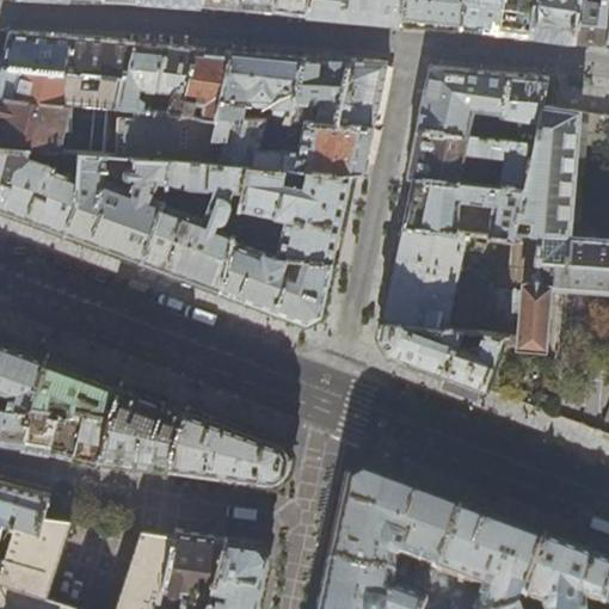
[(233,12),(270,16),(271,0),(201,0),(201,10),(233,12)]
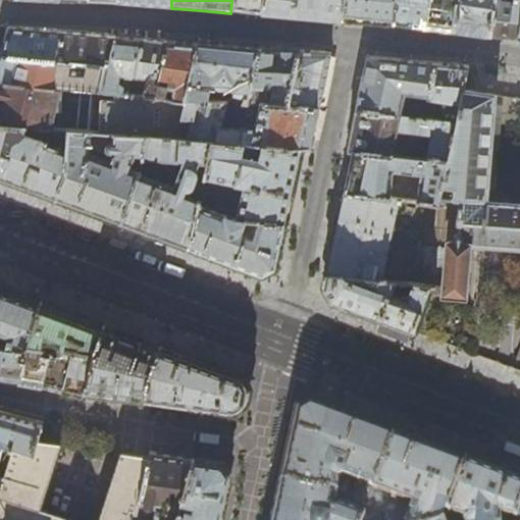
[(245,14),(260,16),(262,0),(231,0),(230,13),(245,14)]
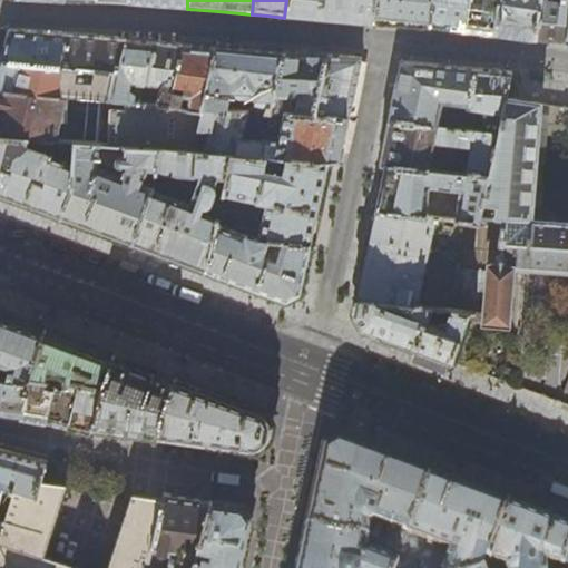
[(371,25),(371,21),(374,0),(286,0),(284,18),(334,22),(371,25)]
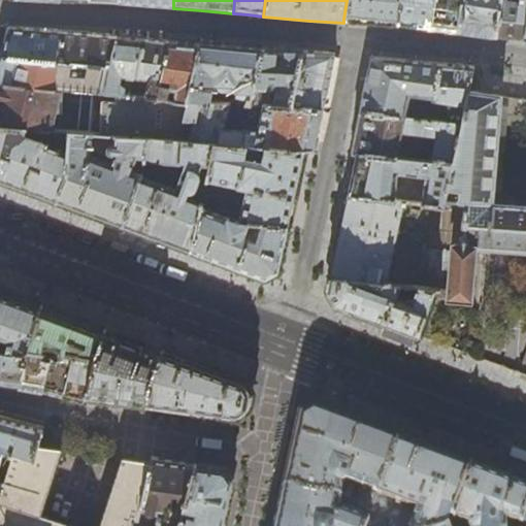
[(371,23),(395,26),(398,0),(347,0),(343,20),(371,23)]
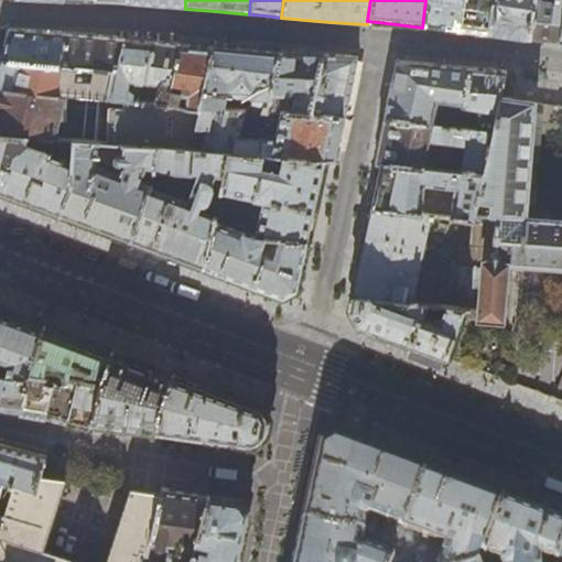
[(439,29),(455,30),(460,0),(425,0),(422,28),(439,29)]
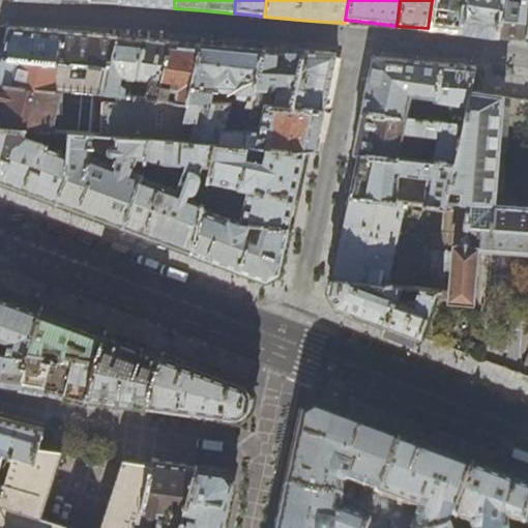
[(457,34),(457,33),(461,0),(432,0),(428,28),(427,32),(442,33),(457,34)]
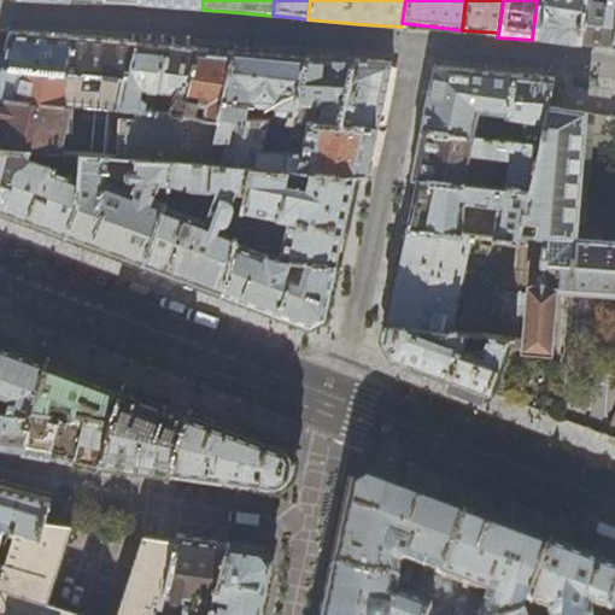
[(537,0),(532,39),(551,41),(579,45),(583,7),(583,0),(537,0)]
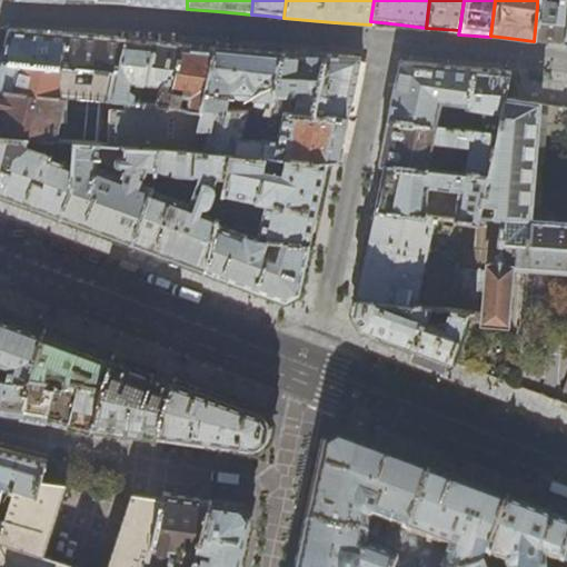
[(548,43),(560,45),(561,42),(566,0),(537,0),(537,7),(534,41),(548,43)]
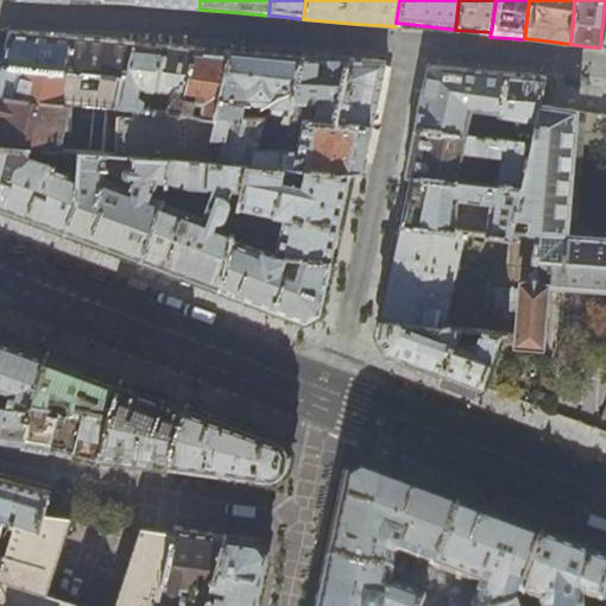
[(4,52),(0,68),(126,77),(133,45),(65,40),(7,36),(4,52)]
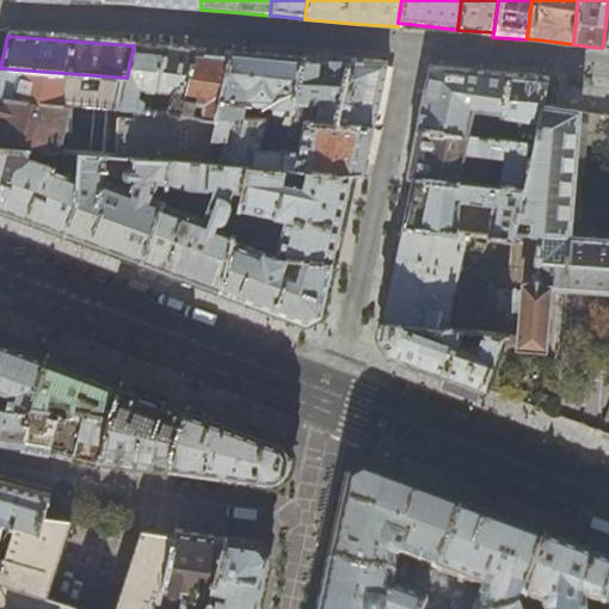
[(149,47),(134,45),(127,78),(120,109),(149,111),(165,48),(149,47)]
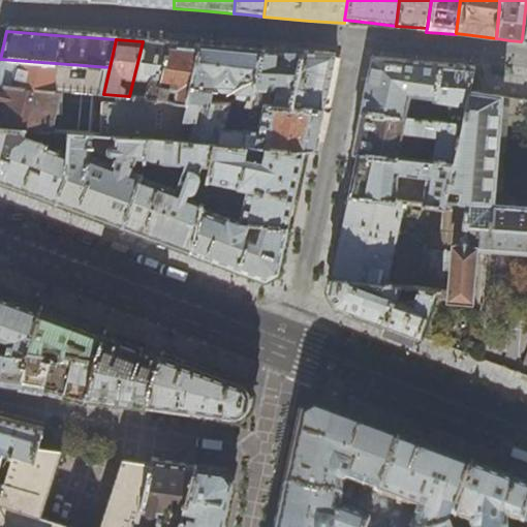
[(155,42),(143,41),(129,96),(155,99),(168,44),(155,42)]
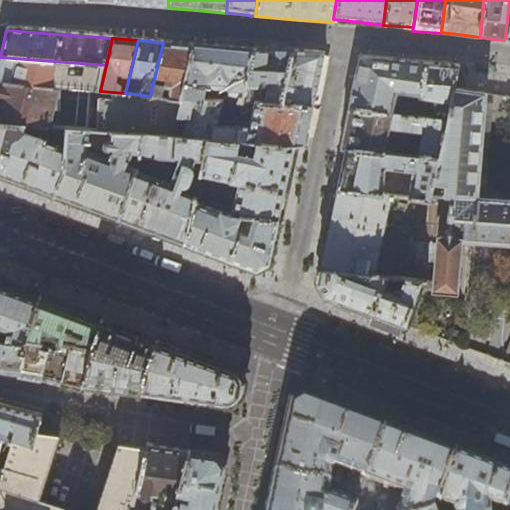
[(178,44),(163,43),(150,96),(181,98),(191,44),(178,44)]
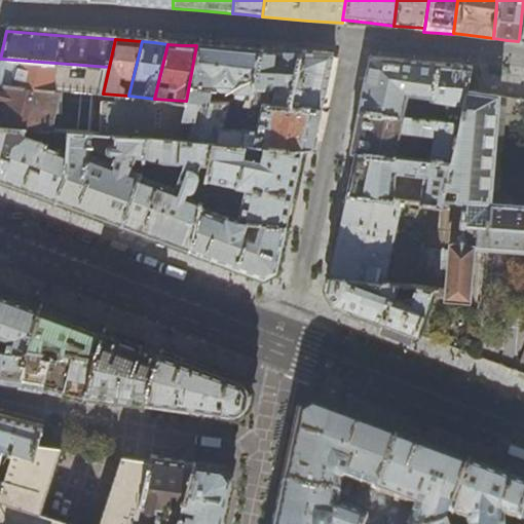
[(225,48),(196,45),(186,101),(181,122),(190,123),(195,101),(248,106),(259,50),(225,48)]
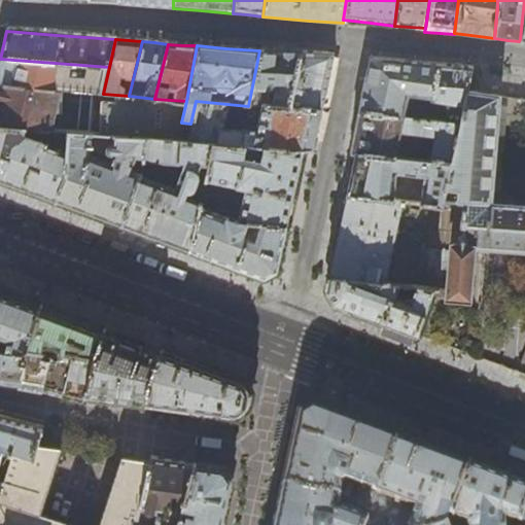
[(260,49),(259,50),(248,106),(288,109),(301,53),(278,50),(260,49)]
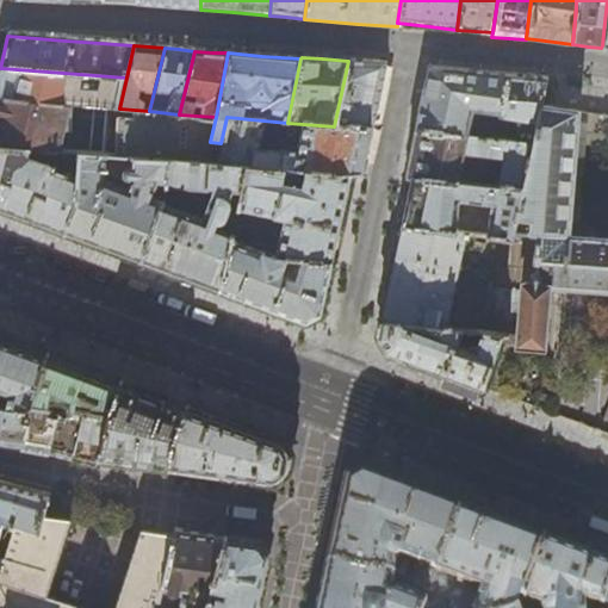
[(364,62),(348,61),(334,126),(371,128),(372,128),(374,113),(385,66),(384,63),(364,62)]
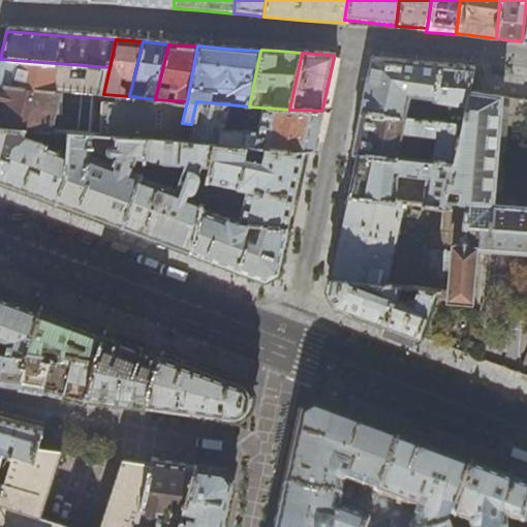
[(0,85),(59,90),(91,93),(103,94),(110,67),(0,59),(0,85)]
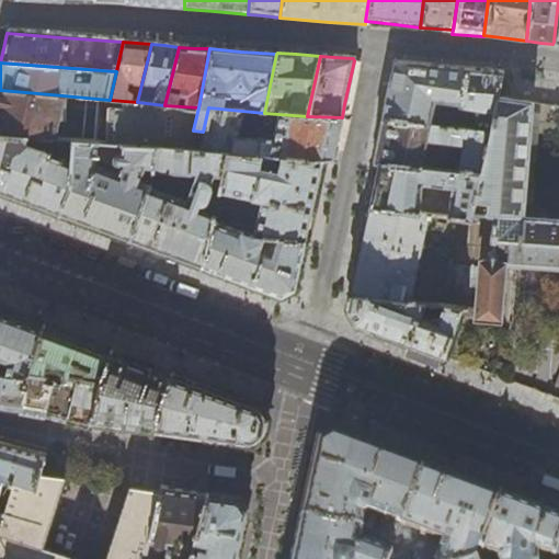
[(386,103),(383,120),(430,125),(433,107),(437,107),(438,102),(456,103),(456,107),(475,110),(474,130),(489,134),(495,98),(501,75),(447,68),(398,63),(394,66),(386,103)]
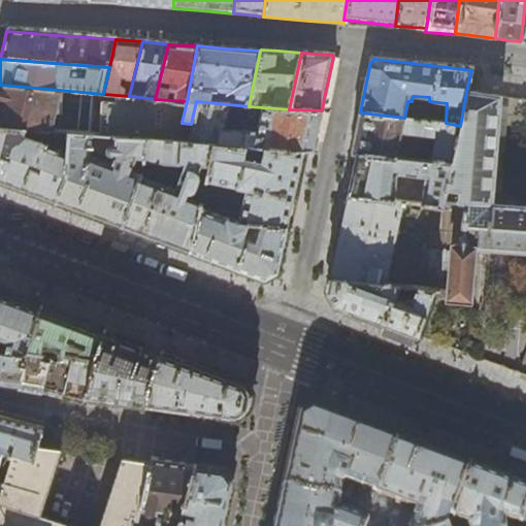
[(0,127),(36,131),(40,131),(50,132),(59,90),(0,85),(0,127)]
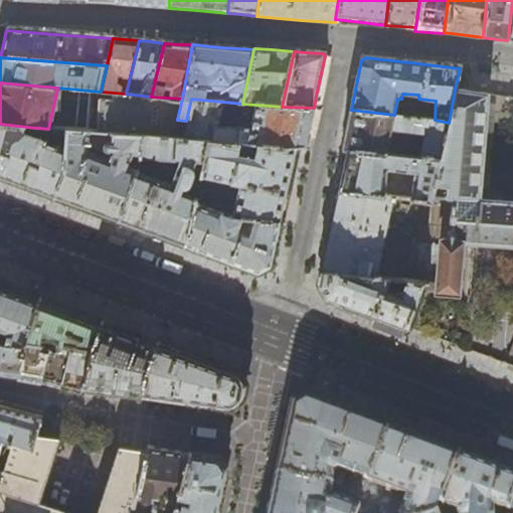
[(508,101),(510,101),(511,98),(501,97),(455,90),(449,123),(432,203),(416,201),(411,265),(397,264),(393,279),(406,282),(422,284),(418,296),(432,298),(459,302),(461,258),(464,254),(465,245),(512,246),(512,201),(479,199),(487,107),(507,110),(508,101)]
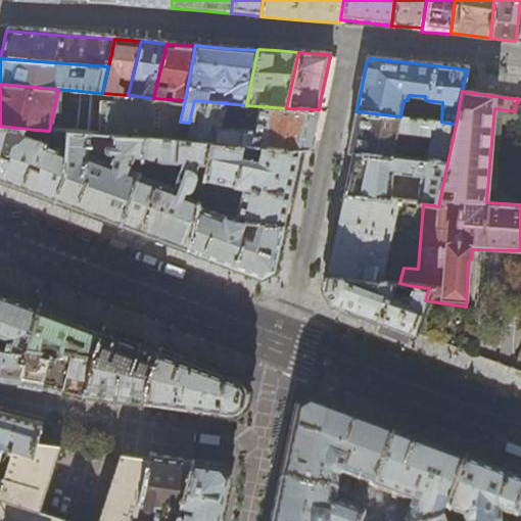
[(90,92),(87,134),(144,139),(185,142),(189,123),(180,122),(185,100),(153,98),(128,95),(102,93),(90,92)]
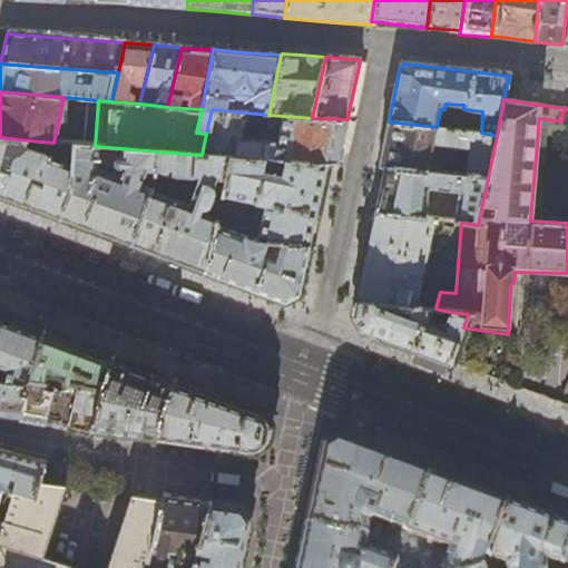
[(232,158),(327,164),(335,165),(339,150),(346,119),(312,118),(268,115),(212,109),(206,134),(202,155),(232,158)]
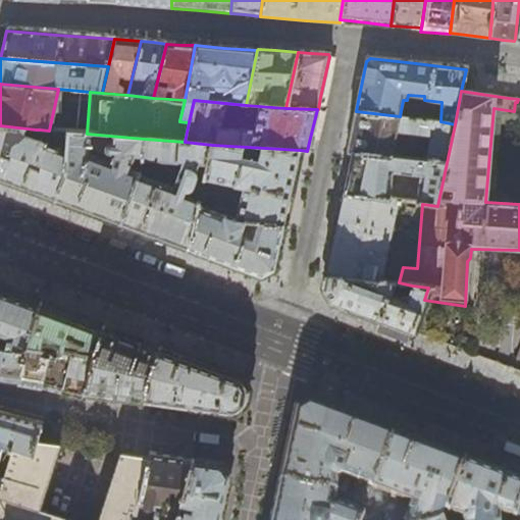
[(351,133),(347,153),(351,154),(347,174),(343,195),(422,204),(437,206),(455,124),(440,121),(400,116),(356,111),(351,133)]
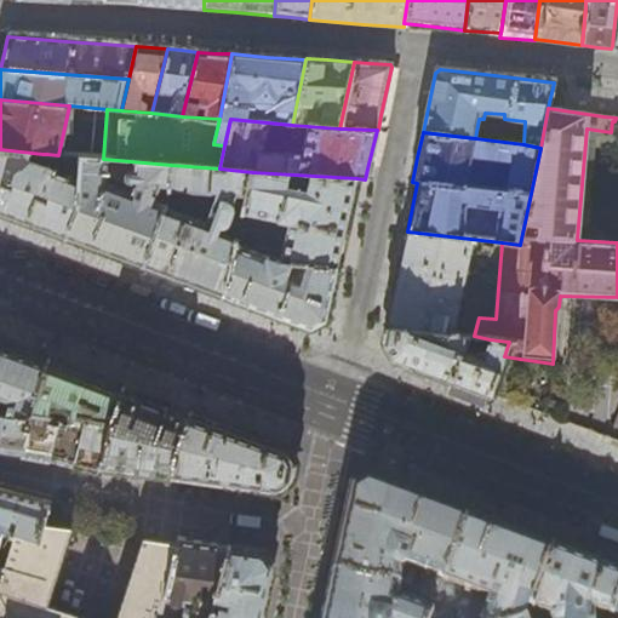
[(0,213),(18,221),(66,239),(76,206),(80,158),(58,155),(47,154),(47,161),(56,162),(52,170),(38,164),(43,154),(0,149),(0,213)]
